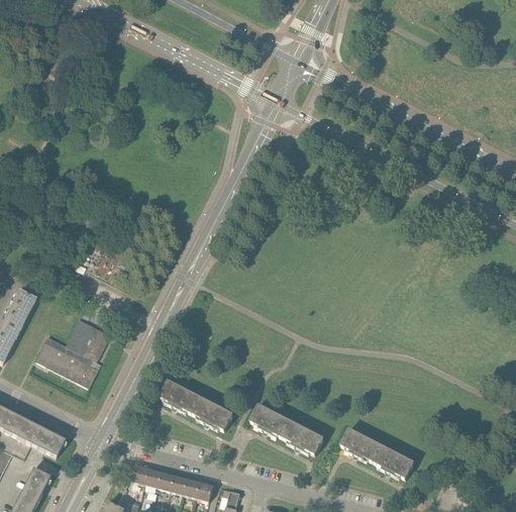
[(20,330),(28,314),(36,298),(19,289),(3,321),(20,330)]
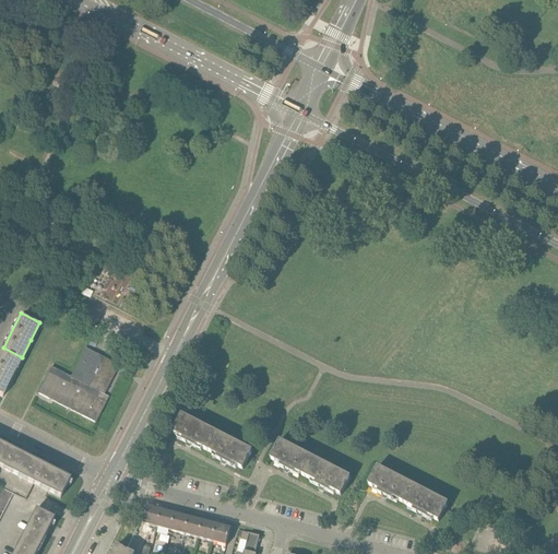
[(120,362),(85,344),(71,373),(51,363),(38,389),(96,419),(107,399),(106,399),(109,393),(105,391),(120,362)]
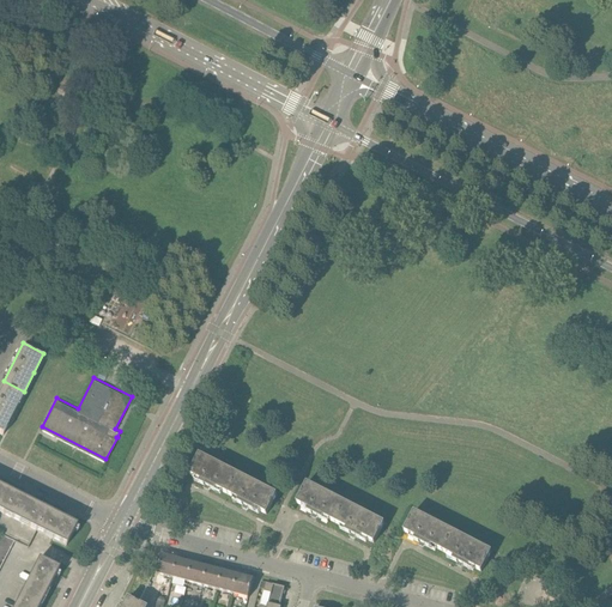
[(0,428),(4,430),(13,411),(24,392),(4,381),(0,387),(0,428)]
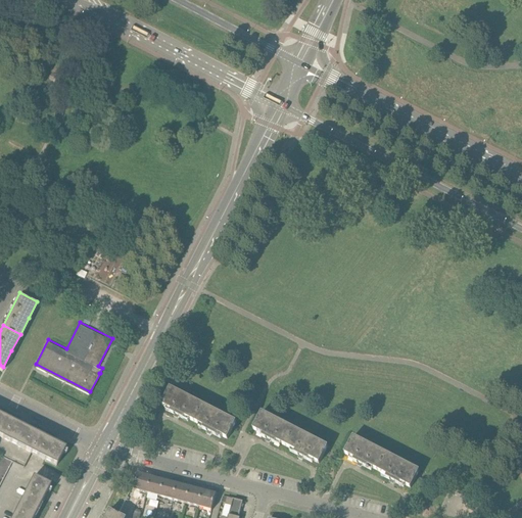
[(182,411),(195,418),(204,401),(171,383),(162,401),(176,408),(175,410),(181,413),(182,411)]
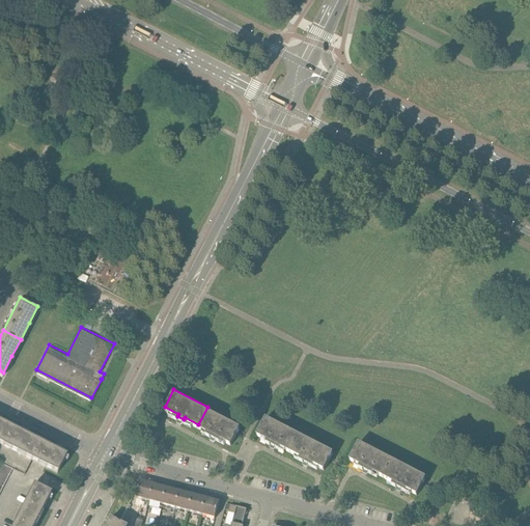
[(211,434),(214,436),(217,437),(218,434),(232,442),(241,424),(207,407),(198,424),(212,432),(211,434)]
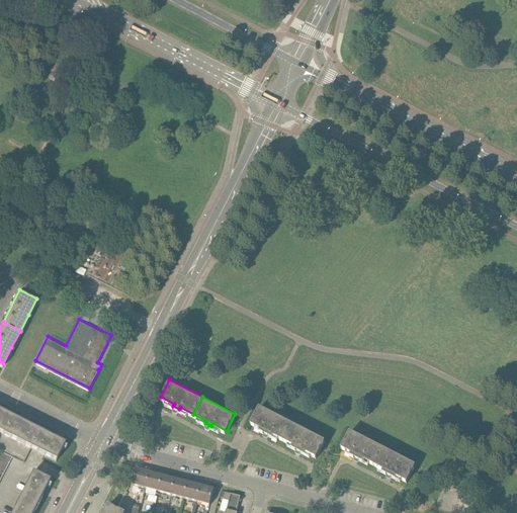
[(271,431),(284,438),(293,421),(260,404),(251,421),(265,428),(264,430),(269,433),(271,431)]
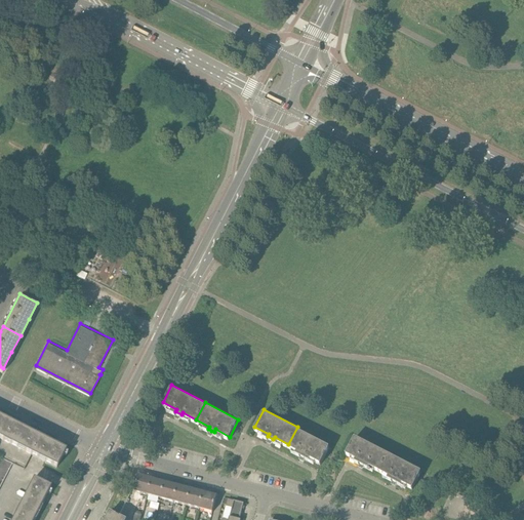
[(0,433),(15,441),(24,425),(0,411),(0,433)]
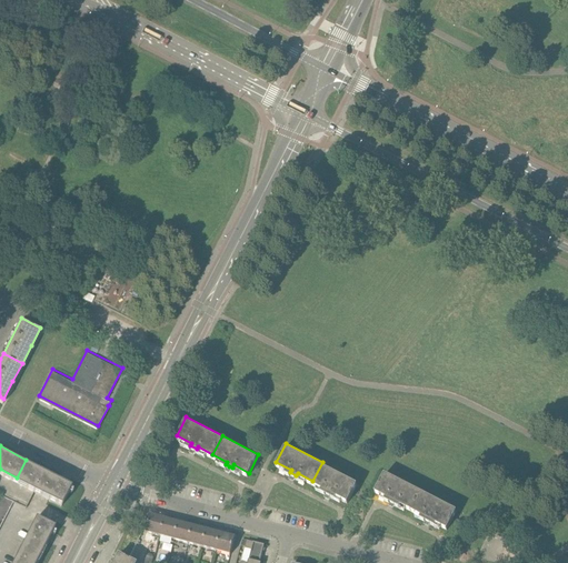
[(17,478),(47,494),(57,475),(26,460),(17,478)]
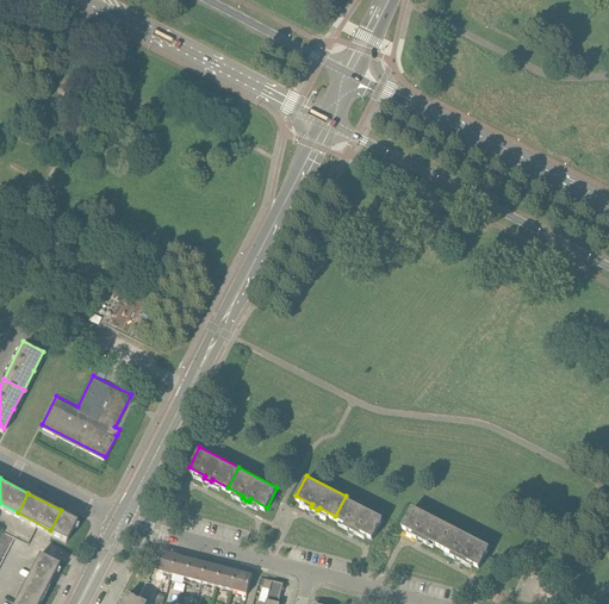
[(349,527),(353,529),(355,530),(358,527),(373,536),(384,516),(346,496),(335,516),(350,524),(349,527)]
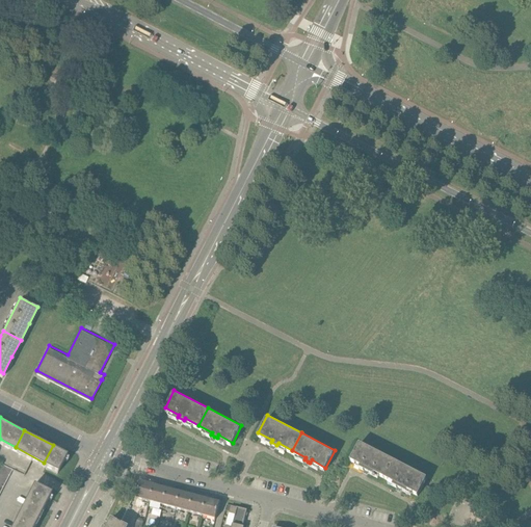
[(371,468),(385,474),(394,457),(361,440),(351,457),(366,465),(365,467),(370,470),(371,468)]
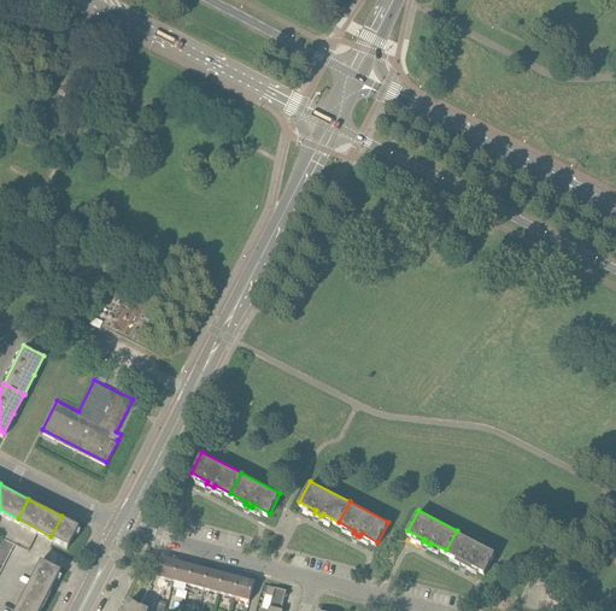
[(62,516),(51,536),(68,545),(78,524),(62,516)]
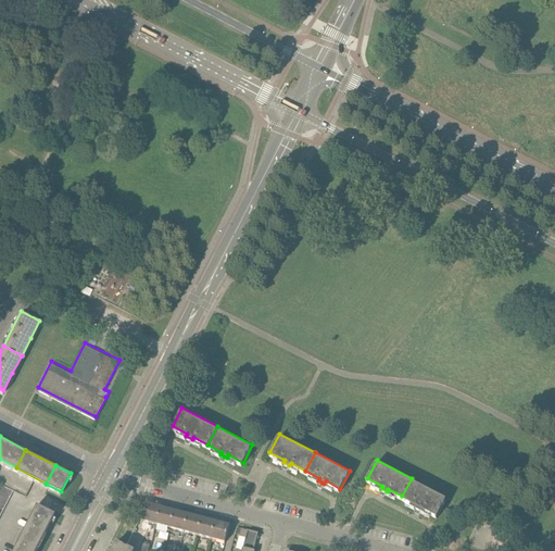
[(415,506),(418,508),(421,510),(423,506),(438,514),(448,497),(412,478),(402,496),(417,503),(415,506)]
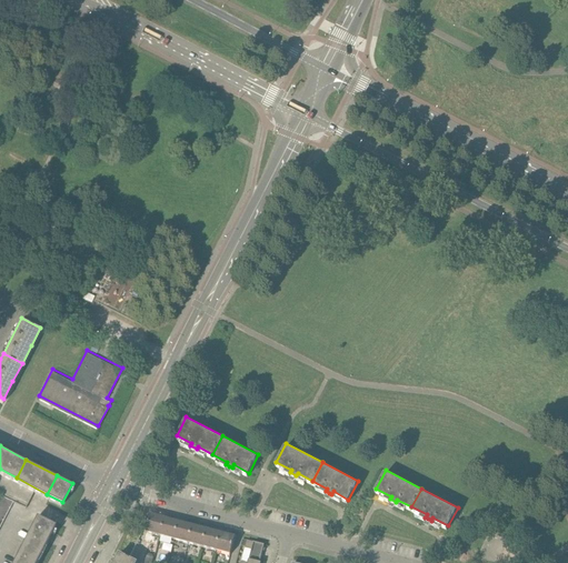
[(0,498),(11,503),(15,498),(1,491),(0,494),(0,498)]
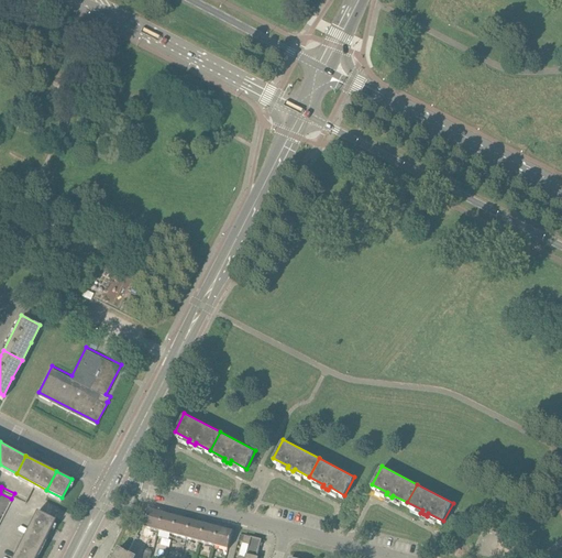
[(0,501),(8,505),(11,499),(0,493),(0,501)]
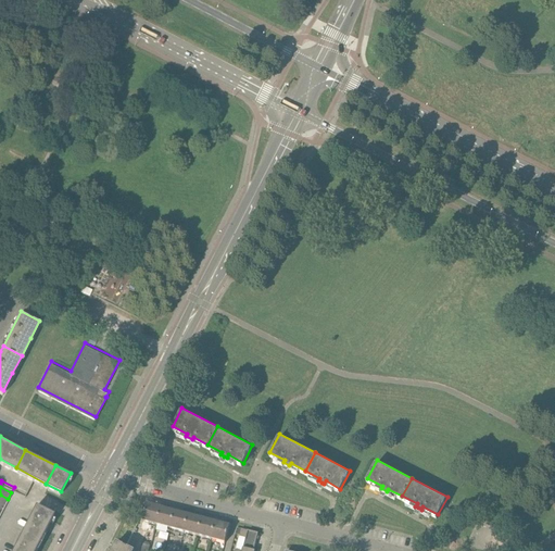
[(143,516),(158,520),(162,503),(148,499),(143,516)]
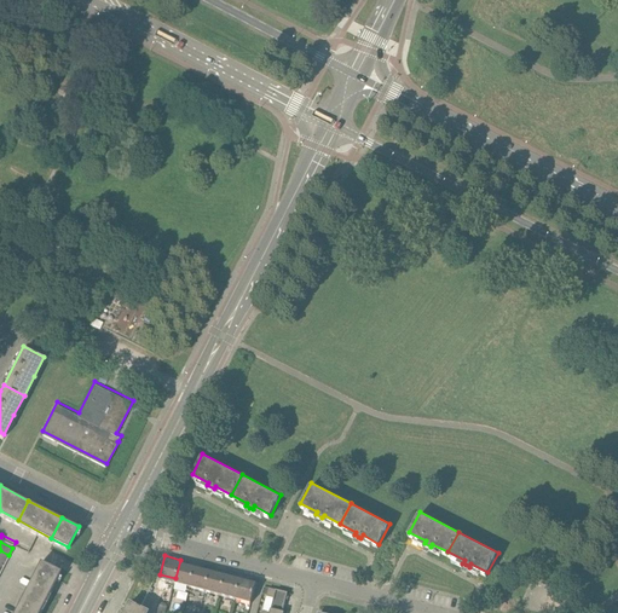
[(41,608),(51,589),(61,570),(40,560),(21,597),(41,608)]
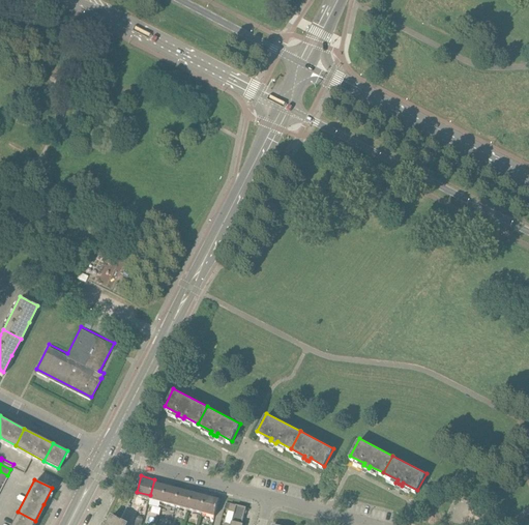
[(150,495),(164,499),(168,483),(154,479),(150,495)]
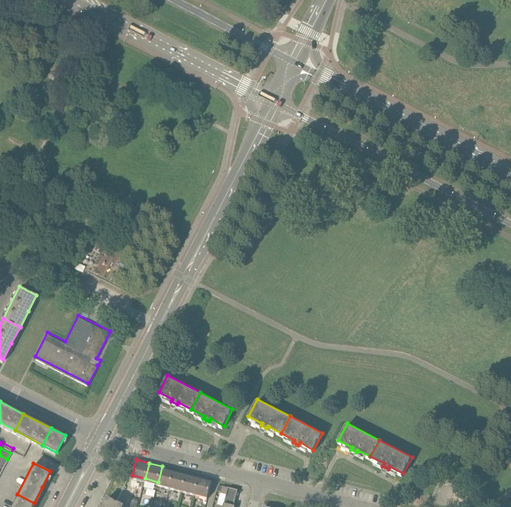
[(158,482),(170,485),(174,470),(162,466),(158,482)]
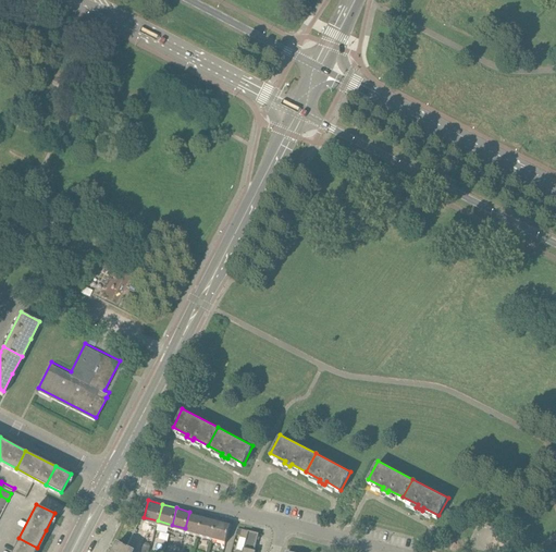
[(185,528),(199,532),(204,515),(189,512),(185,528)]
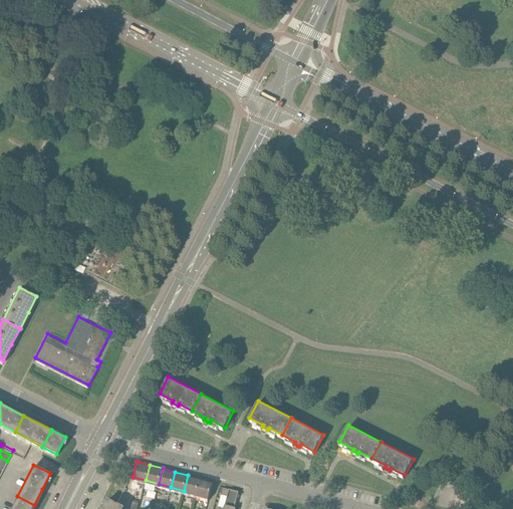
[(184,491),(197,494),(201,478),(188,475),(184,491)]
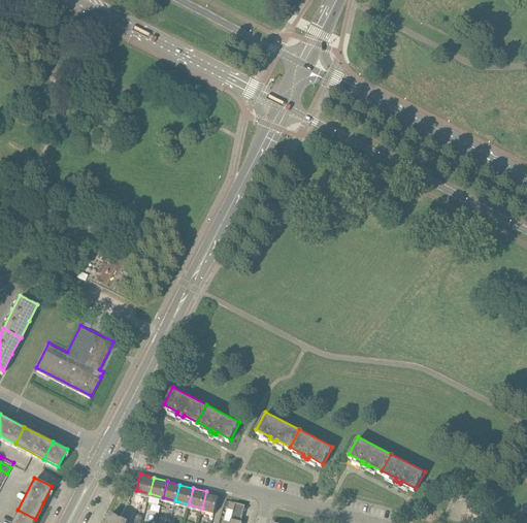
[(206,491),(202,508),(215,511),(219,495),(206,491)]
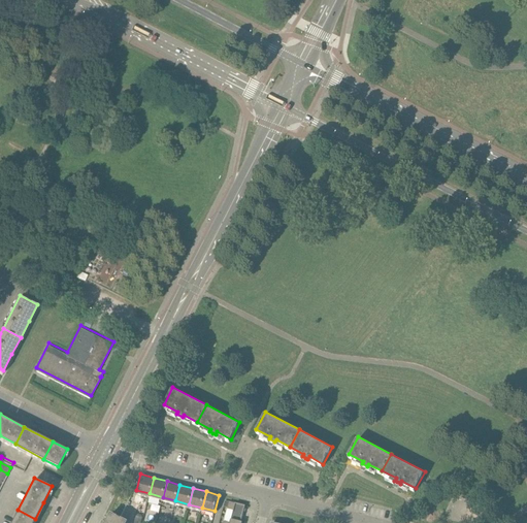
[(224,522),(228,522),(241,522),(243,519),(241,519),(246,501),(226,496),(225,502),(229,503),(228,504),(234,507),(231,519),(225,517),(224,522)]
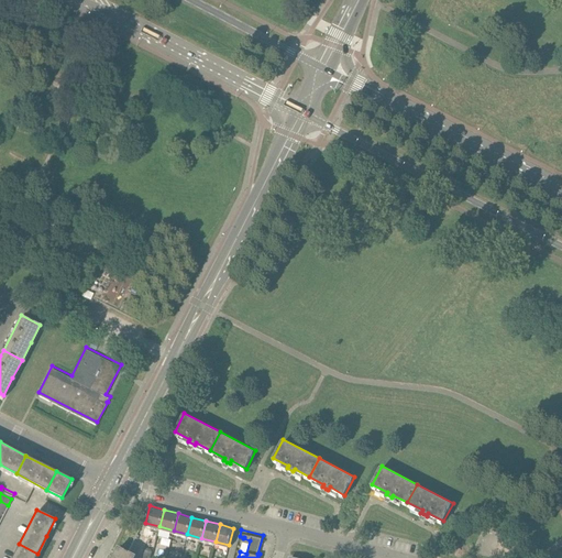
[(34,557),(37,554),(19,544),(11,557),(34,557)]
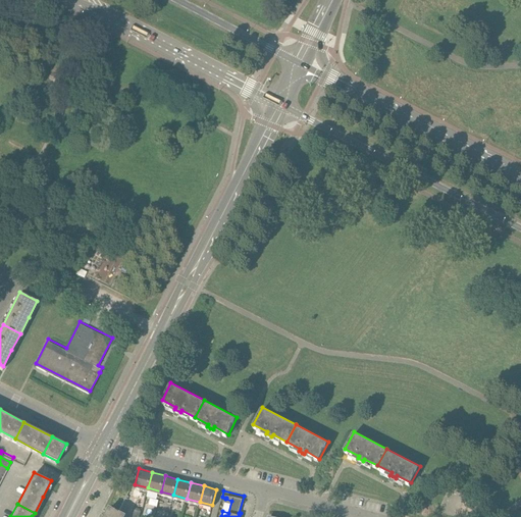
[(125,516),(127,514),(110,505),(104,516),(125,516)]
